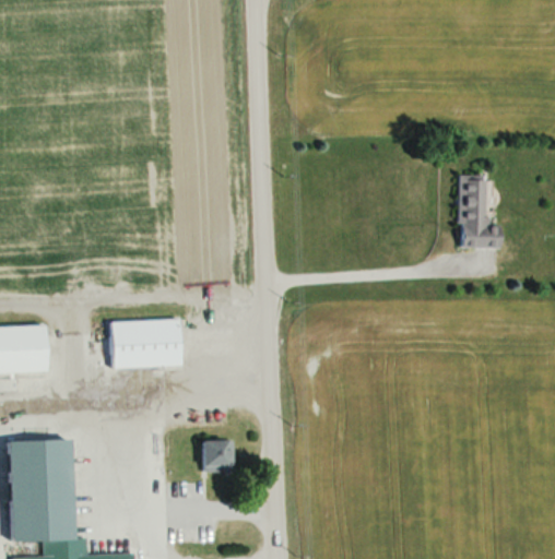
[(459,176),(458,247),(499,247),(499,224),(485,224),(486,176),(459,176)]
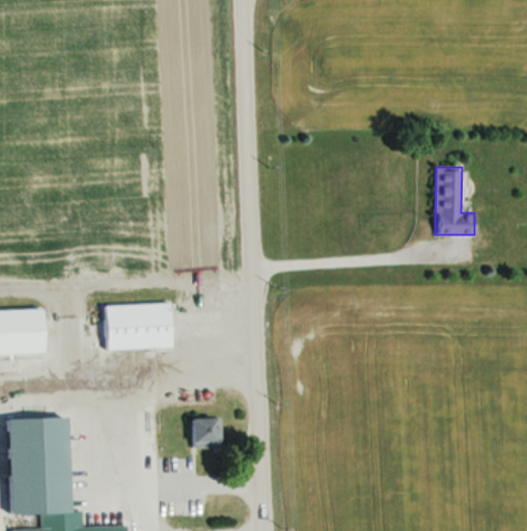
[(107,350),(172,347),(170,303),(106,304),(107,350)]
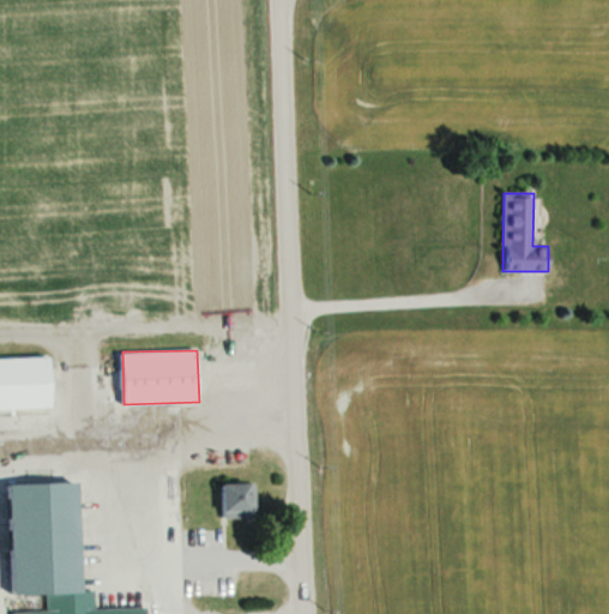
[(0,409),(53,408),(50,357),(0,357),(0,409)]
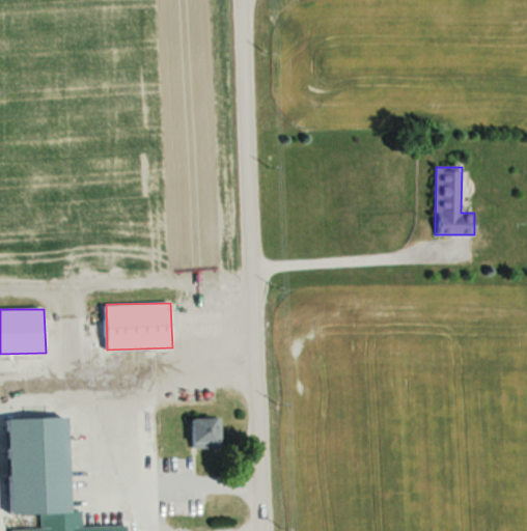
[(192,417),(192,451),(220,451),(220,417),(192,417)]
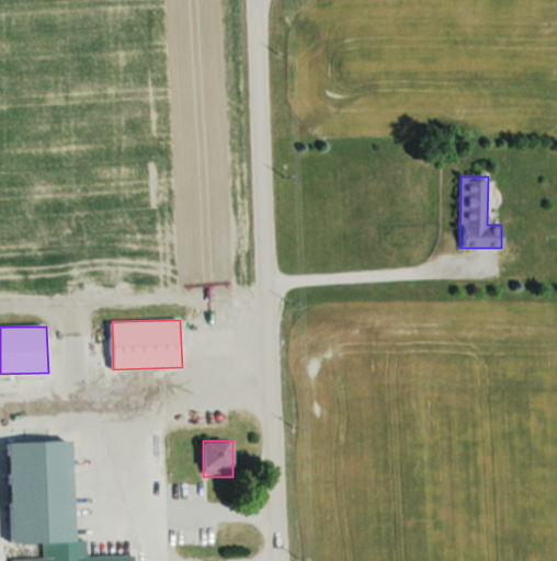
[(134,560),(135,552),(108,553),(105,501),(19,503),(21,558),(12,558),(12,560),(134,560)]
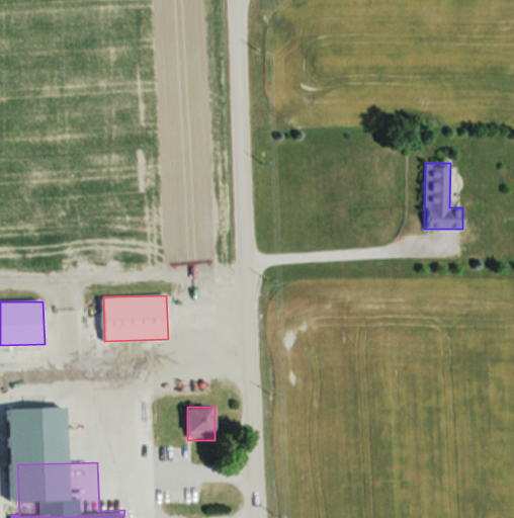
[(114,505),(123,505),(123,492),(114,492),(114,505)]
